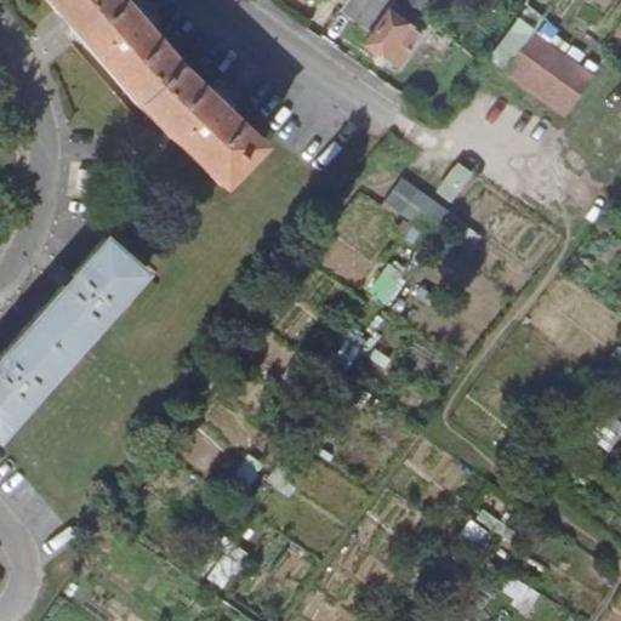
[(43,0),(142,115),(174,144),(223,189),(261,149),(206,98),(197,90),(182,77),(149,38),(159,29),(151,20),(143,11),(134,18),(117,0),(43,0)]
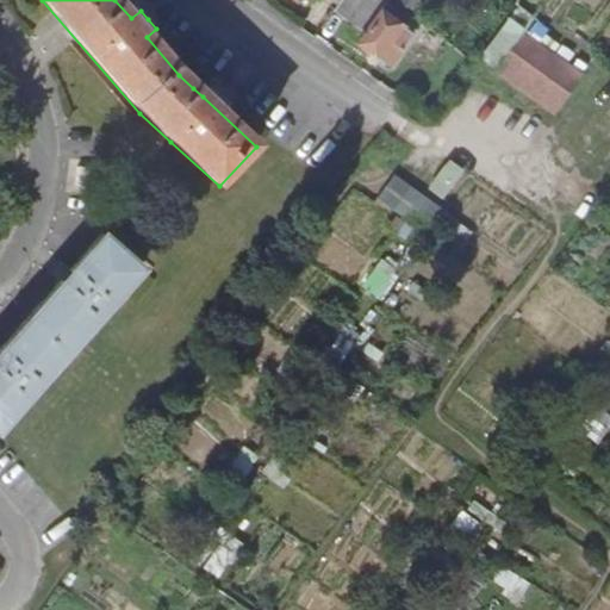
[(421,24),(411,17),(396,5),(388,0),(342,0),(340,4),(331,17),(363,37),(356,47),(372,58),(374,54),(390,66),(421,24)]
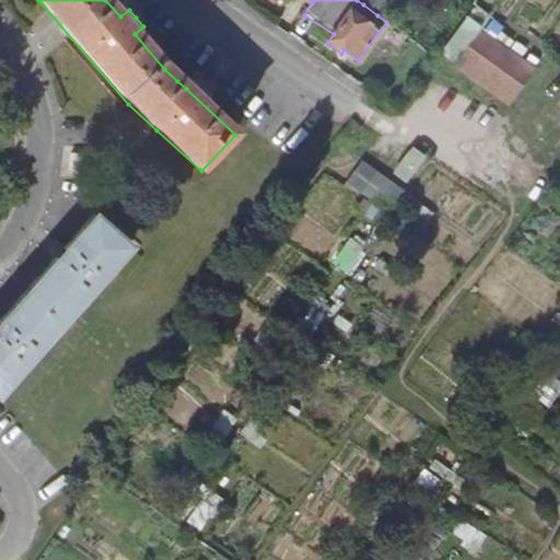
[(388,0),(365,0),(363,4),(377,15),(384,7),(388,0)]
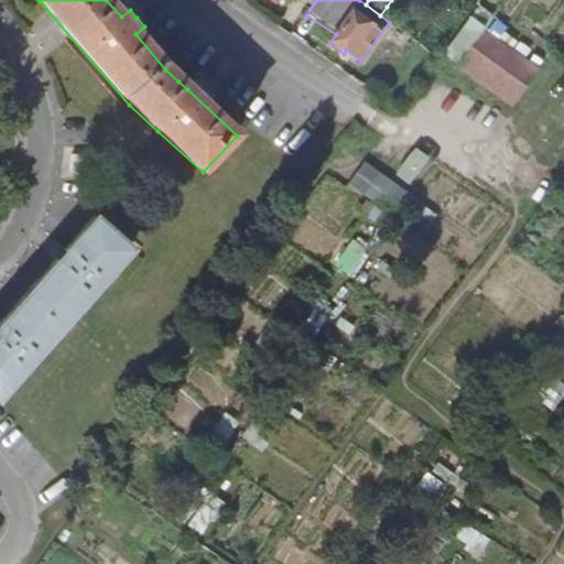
[(380,15),(389,22),(394,13),(387,7),(380,15)]
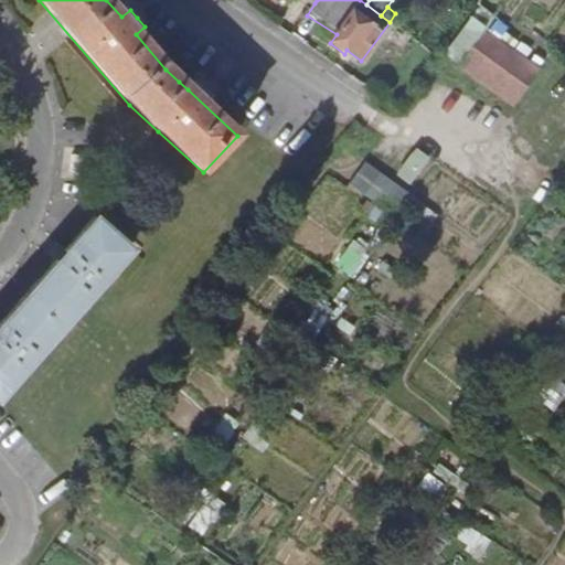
[(488,32),(494,23),(477,10),(443,54),(477,80),(471,86),(480,92),(484,85),(512,106),(539,71),(488,32)]
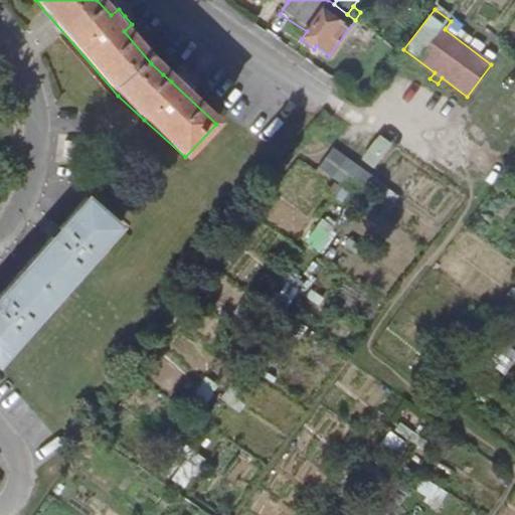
[(445,29),(491,64),(498,55),(451,21),(445,29)]
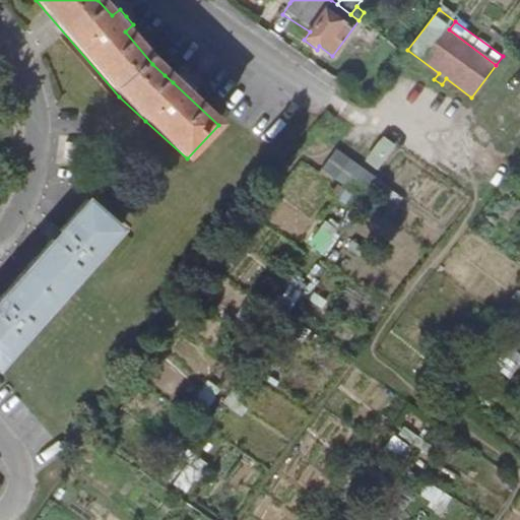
[(338,146),(324,167),(364,194),(378,174),(338,146)]
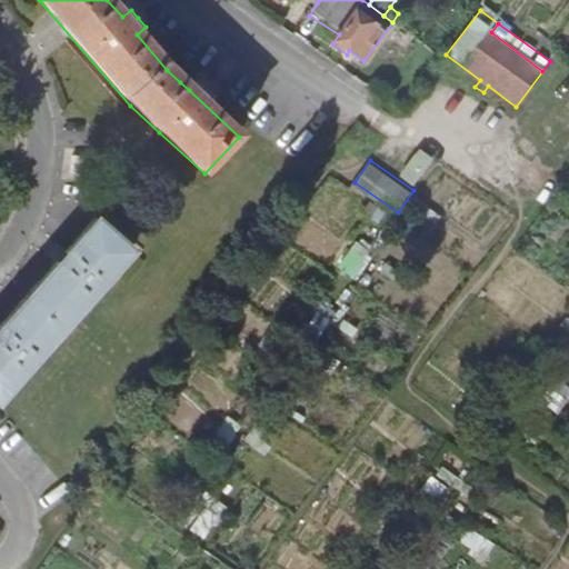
[(0,327),(0,401),(133,253),(96,220),(68,252),(0,327)]
